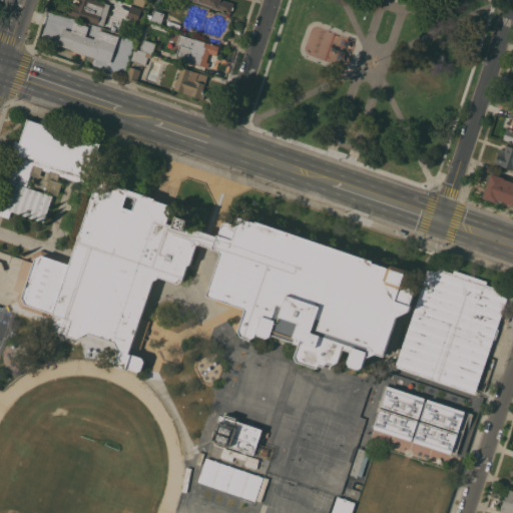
[(69,14),(73,2),(79,4),(79,0),(97,0),(111,4),(104,25),(69,14)]
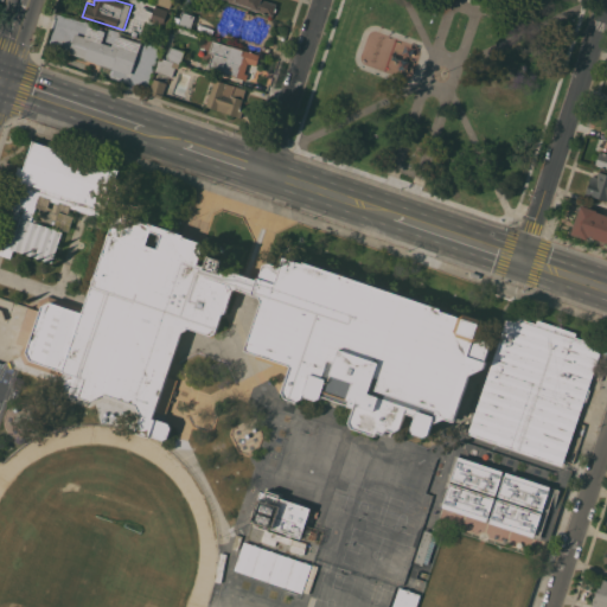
[(229,1),(229,0),(266,0),(276,4),(275,7),(276,8),(275,12),(274,13),(273,16),(267,13),(267,14),(263,13),(264,12),(257,10),(257,11),(229,1)]
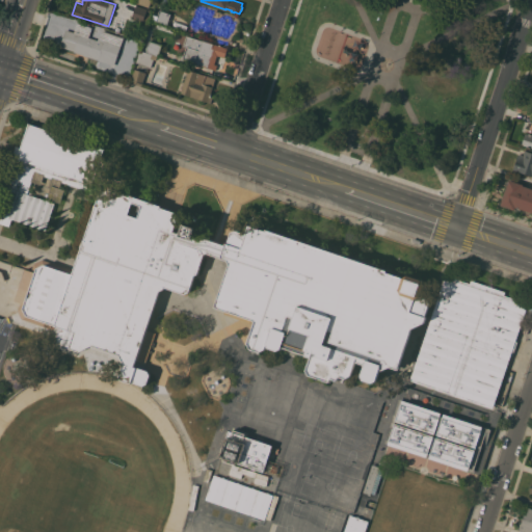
[(136,4),(148,8),(148,9),(152,10),(148,23),(143,21),(143,22),(132,18),(136,4)]
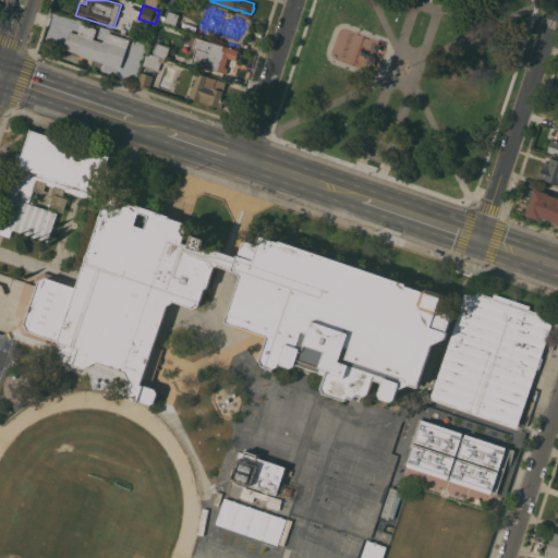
[(245,17),(242,25),(246,27),(244,33),(240,32),(238,39),(234,38),(233,39),(231,38),(231,37),(226,35),(227,33),(218,29),(218,33),(208,29),(213,16),(206,14),(209,5),(245,17)]
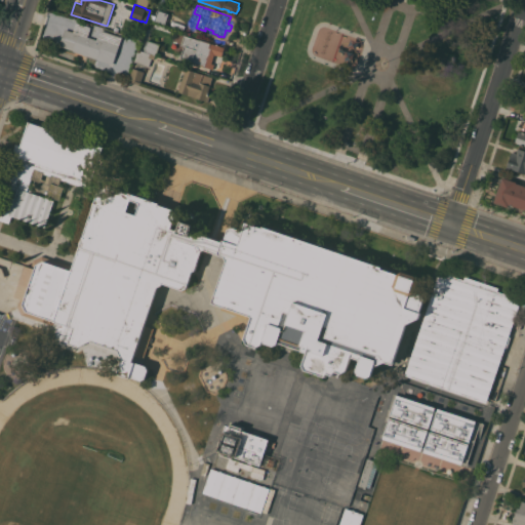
[(157,9),(168,13),(168,14),(169,14),(166,24),(165,24),(165,25),(154,21),(157,9)]
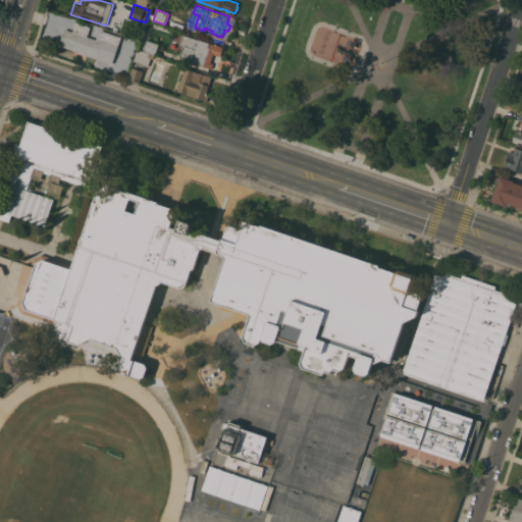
[(72,50),(59,45),(64,29),(72,32),(75,21),(90,27),(87,36),(97,40),(101,30),(121,37),(112,63),(72,50)]
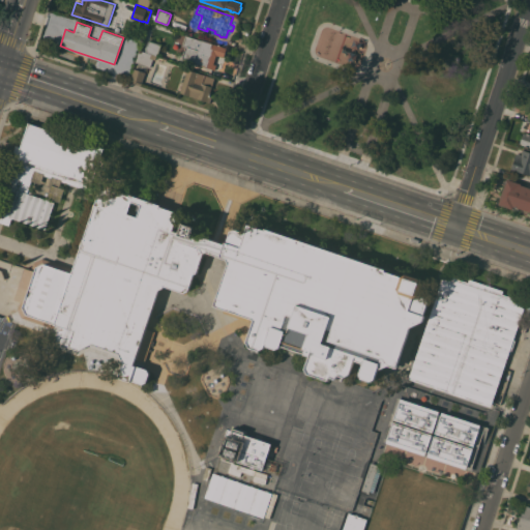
[(202,39),(218,45),(218,43),(221,45),(221,46),(227,48),(224,57),(221,56),(216,55),(213,64),(216,64),(215,69),(195,62),(182,58),(186,46),(183,45),(186,35),(202,39)]
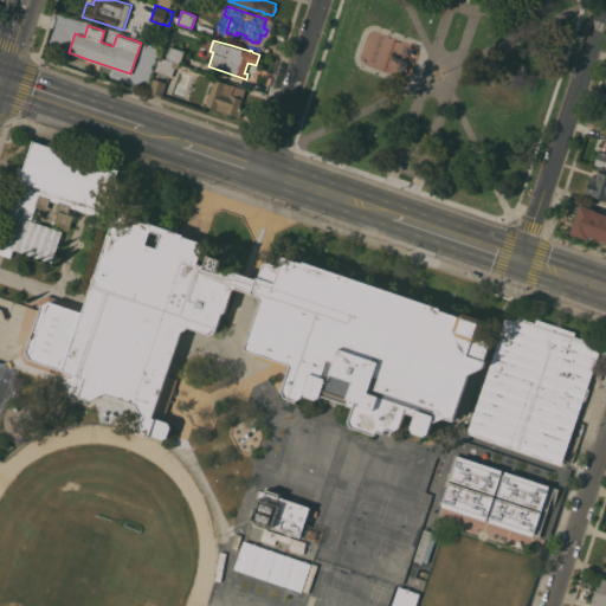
[(167,58),(171,45),(185,51),(180,63),(167,58)]
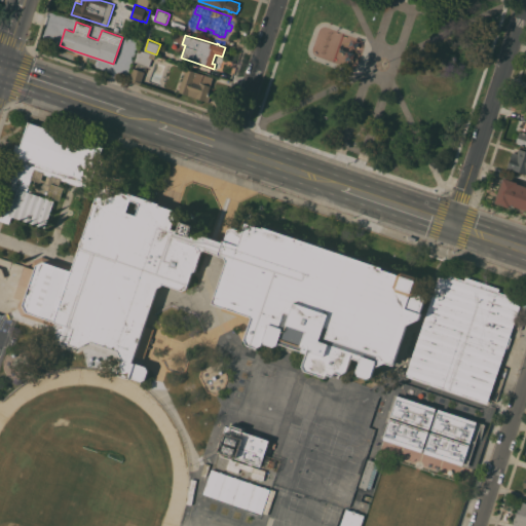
[(136,62),(139,50),(156,55),(155,59),(152,59),(150,67),(136,62)]
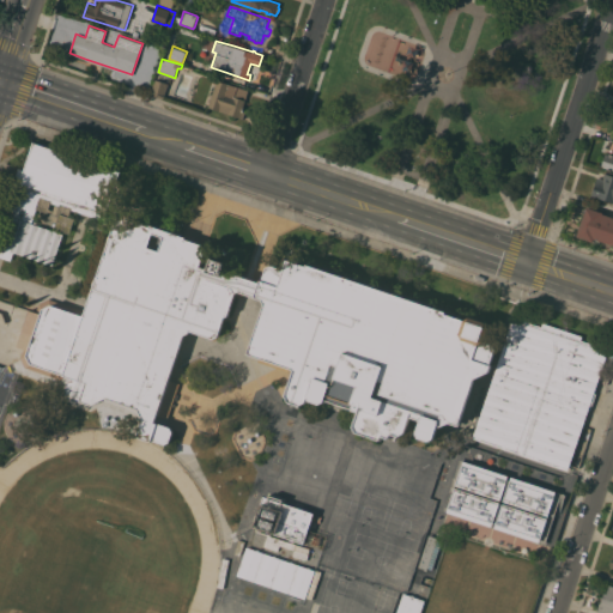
[(169,84),(164,97),(151,93),(156,79),(169,84)]
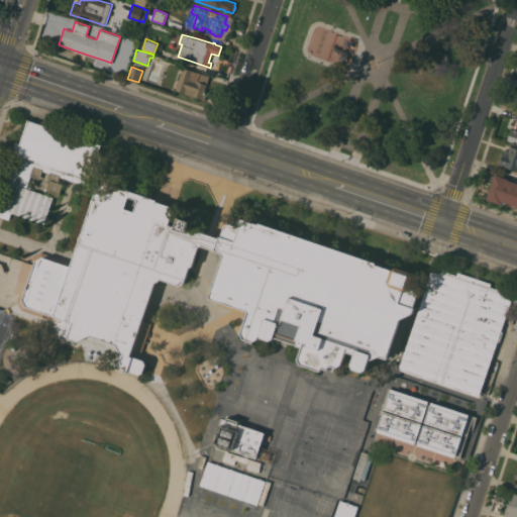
[(176,90),(184,67),(209,76),(207,84),(205,89),(206,90),(205,94),(207,95),(205,100),(176,90)]
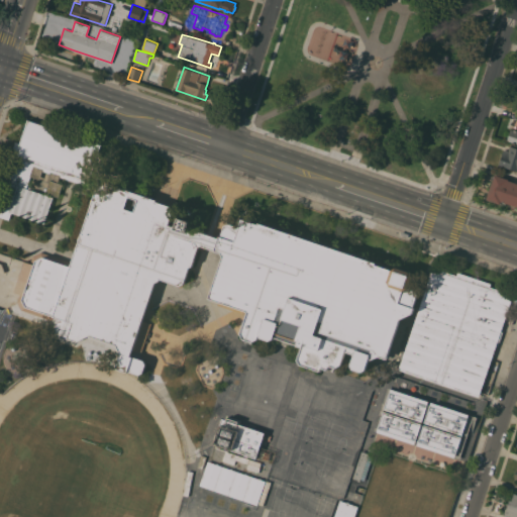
[(85,184),(65,177),(58,197),(44,192),(47,185),(45,184),(49,172),(43,170),(39,179),(30,175),(34,164),(26,161),(18,185),(52,197),(42,223),(9,212),(7,217),(0,214),(0,175),(8,152),(15,154),(28,119),(99,144),(85,184)]
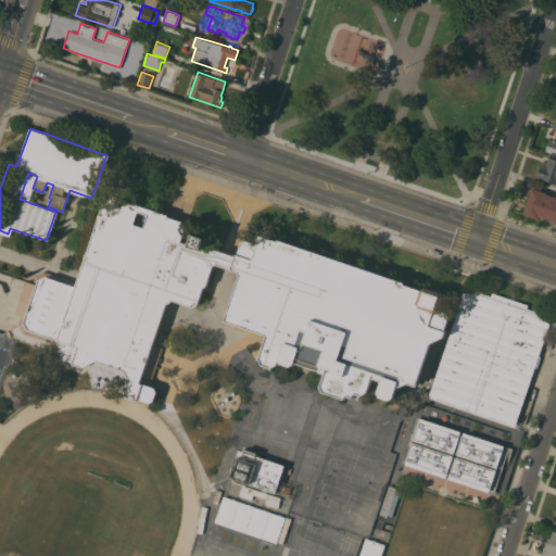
[(555,153),(545,150),(550,139),(552,140),(552,139),(555,139),(555,153)]
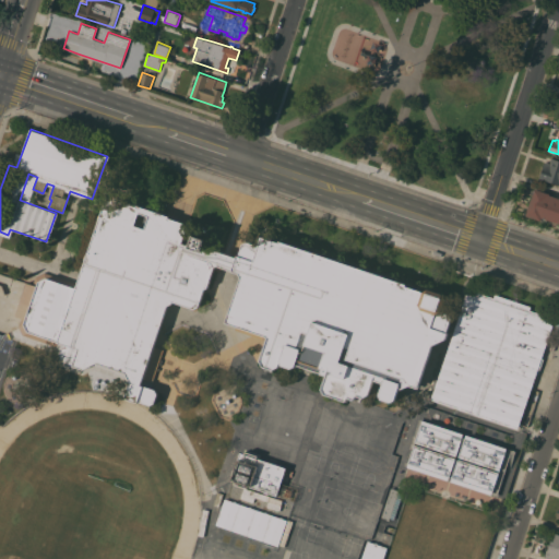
[(558,185),(539,178),(545,162),(550,163),(551,157),(558,159),(558,185)]
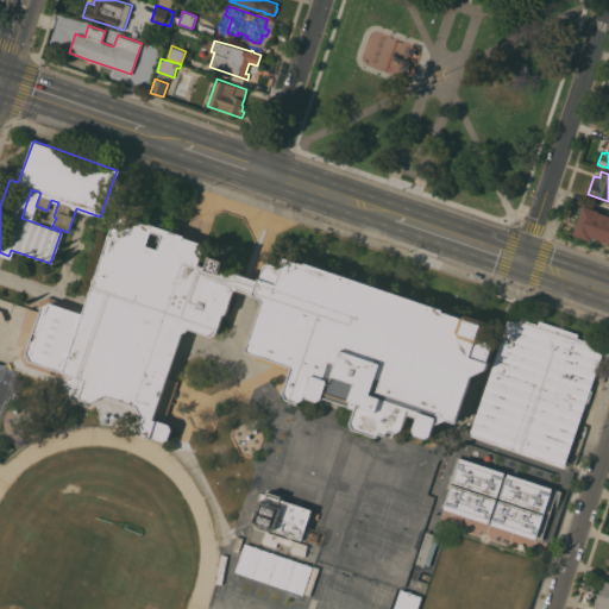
[(608,243),(590,237),(589,240),(572,234),(583,205),(600,211),(598,212),(608,215),(608,243)]
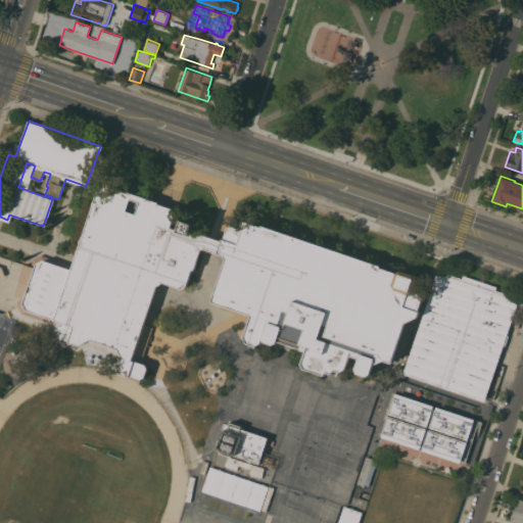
[(131,375),(130,377),(116,373),(122,358),(117,348),(91,339),(79,345),(68,342),(69,340),(58,337),(56,333),(59,325),(62,323),(54,320),(55,319),(53,319),(51,323),(21,313),(17,305),(20,297),(14,295),(25,264),(31,266),(34,258),(42,254),(74,264),(78,251),(75,252),(92,200),(94,201),(100,184),(128,193),(129,191),(159,202),(158,203),(177,209),(171,227),(180,230),(183,221),(193,224),(190,234),(196,236),(201,234),(224,241),(228,228),(232,226),(241,229),(242,232),(245,221),(263,227),(263,225),(381,266),(381,268),(396,273),(401,271),(415,275),(417,280),(414,291),(421,294),(423,298),(418,311),(420,312),(418,317),(406,323),(391,364),(384,361),(376,365),(374,363),(371,374),(367,376),(358,374),(355,369),(360,359),(350,355),(345,369),(340,372),(334,370),(332,374),(326,372),(325,376),(304,369),(301,364),(306,351),(302,349),(278,341),(277,342),(273,344),(265,341),(263,338),(262,343),(255,345),(246,343),(244,337),(251,317),(250,315),(212,302),(226,259),(225,255),(203,248),(201,250),(194,270),(191,271),(186,287),(182,289),(162,282),(161,284),(157,286),(145,323),(153,327),(143,357),(135,353),(133,360),(145,364),(148,369),(145,377),(141,379),(131,375)]
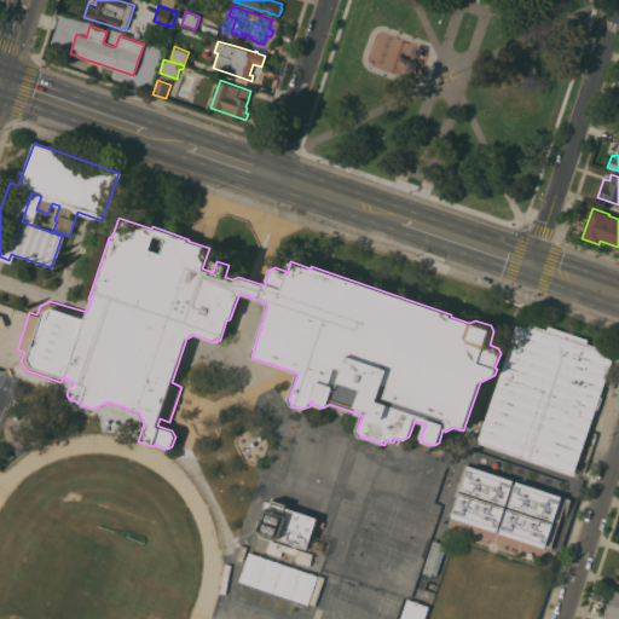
[(572,475),(614,354),(585,345),(586,339),(549,327),(547,331),(519,322),(476,443),(572,475)]
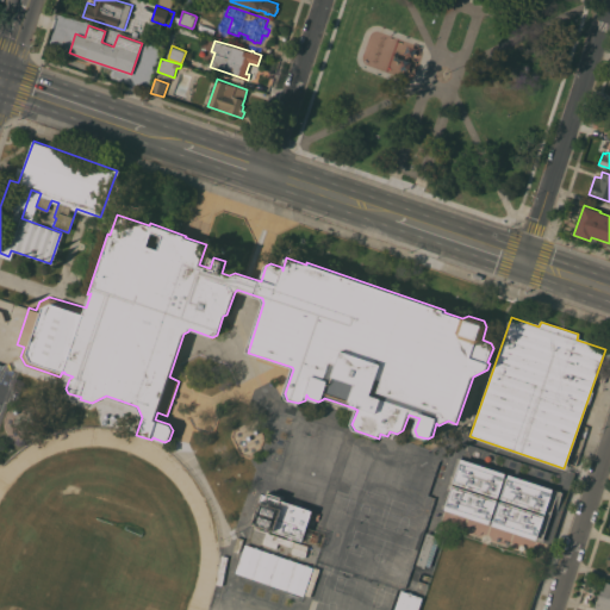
[(462,458),(444,508),(542,541),(559,490),(462,458)]
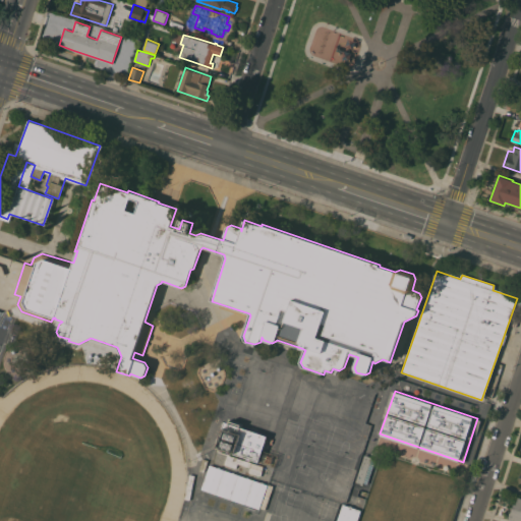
[(267,436),(257,463),(214,449),(223,421),(227,422),(228,419),(243,424),(242,427),(267,436)]
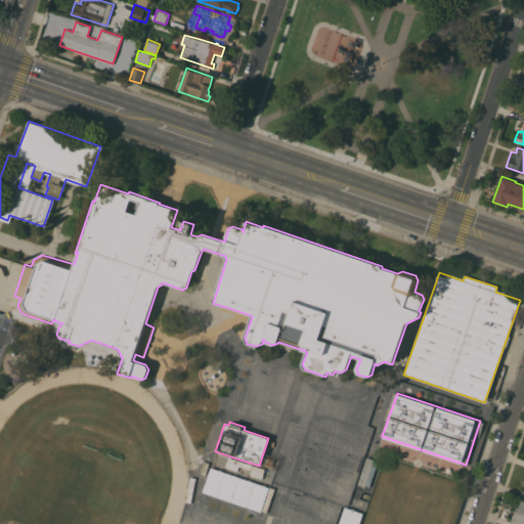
[(268,457),(274,460),(272,466),(266,464),(268,457)]
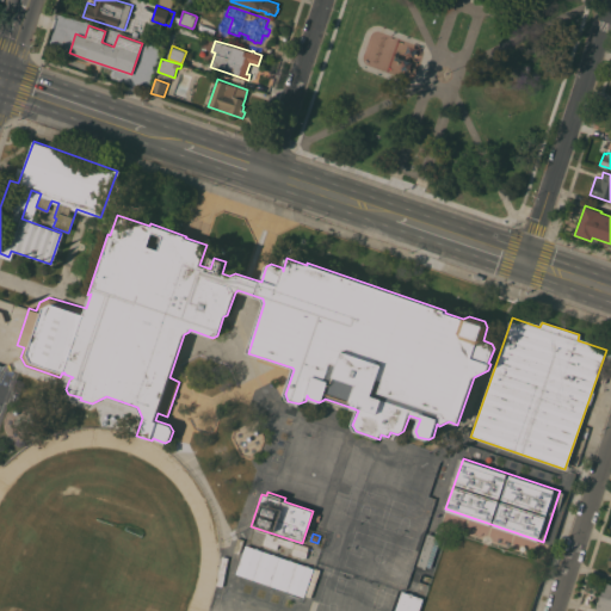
[(314,569),(304,597),(236,573),(246,545),(314,569)]
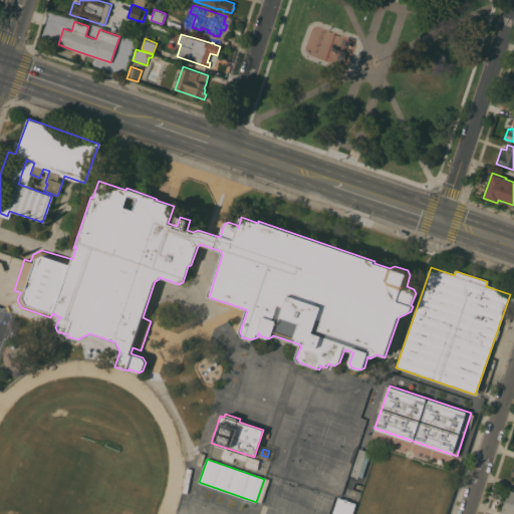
[(513,490),(513,513),(508,513),(502,512),(507,497),(509,497),(511,490),(513,490)]
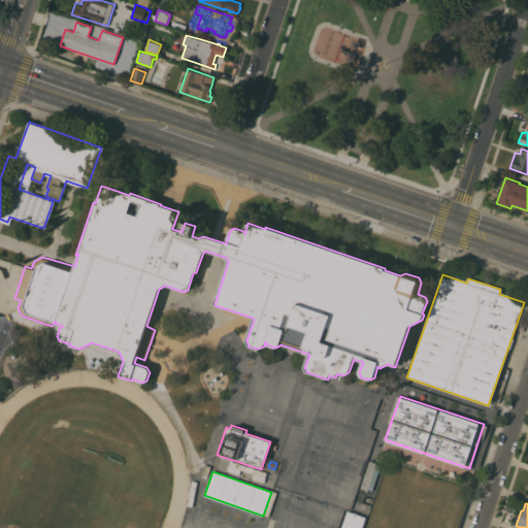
[(361,527),(340,527),(348,509),(366,516),(361,527)]
